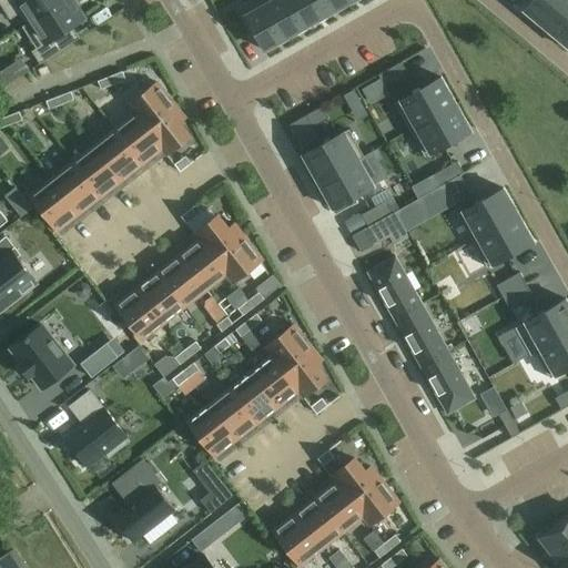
[(0,0),(0,2),(10,19),(19,13),(27,23),(22,27),(63,0),(0,0)]
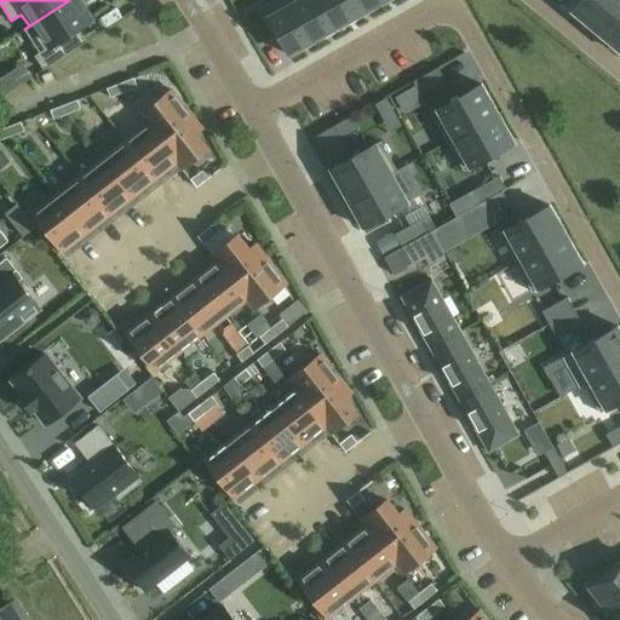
[(92,21),(78,0),(69,0),(24,29),(39,52),(34,56),(44,69),(79,46),(72,34),(92,21)]
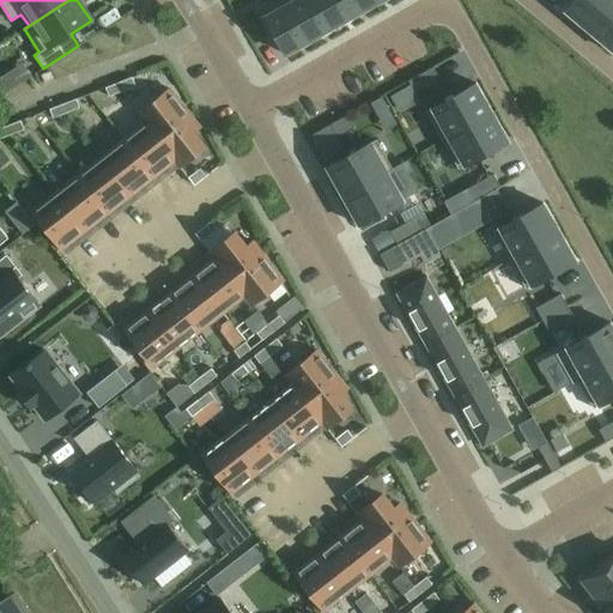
[(315,0),(292,0),(287,2),(310,42),(332,29),(315,0)]
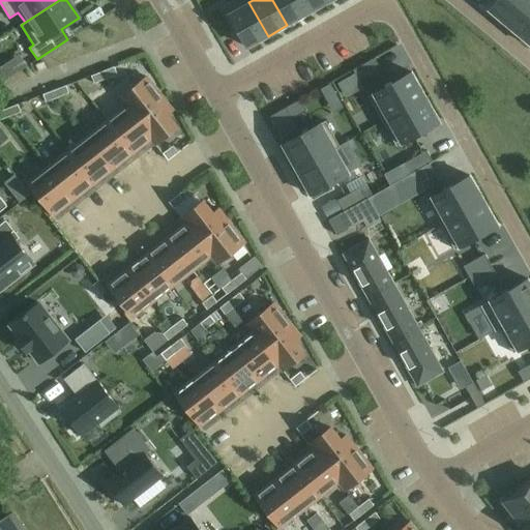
[(298,0),(272,0),(287,25),(306,13),(298,0)]
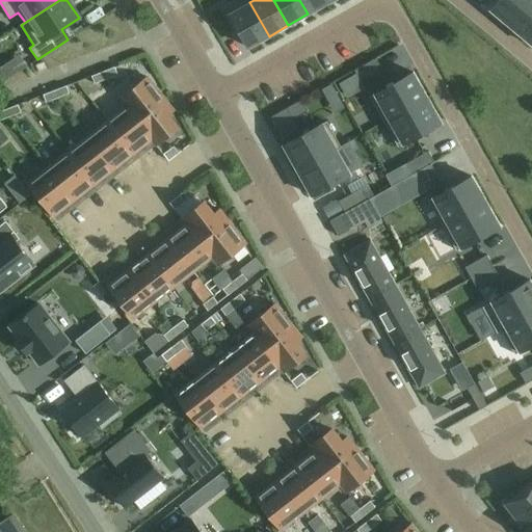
[(325,0),(299,0),(308,14),(327,3),(325,0)]
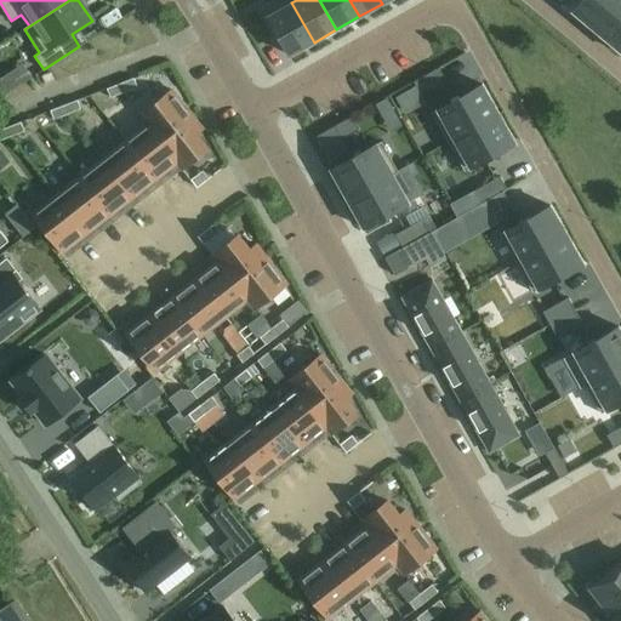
[(620,0),(581,0),(573,12),(598,33),(620,4),(620,0)]
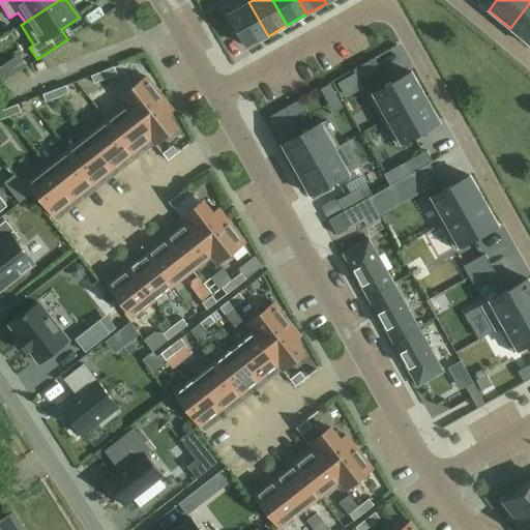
[(248,2),(228,13),(247,48),(268,36),(248,2)]
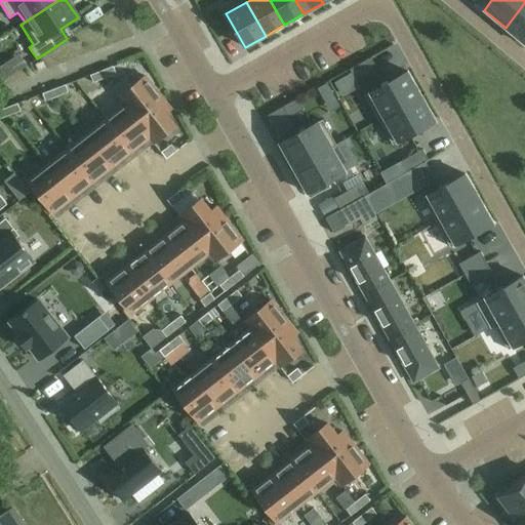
[(524,3),(506,28),(524,44),(524,3)]
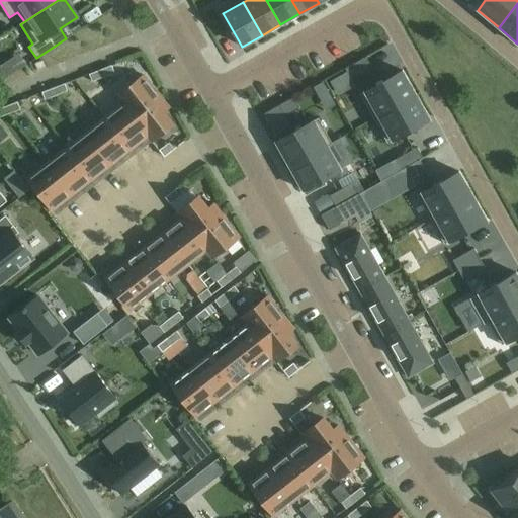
[(366,57),(345,68),(351,79),(372,67),(366,57)]
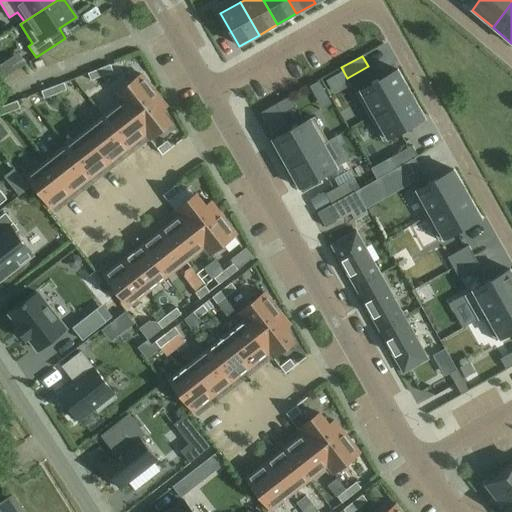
[(0,80),(11,73),(4,63),(0,65),(0,80)]
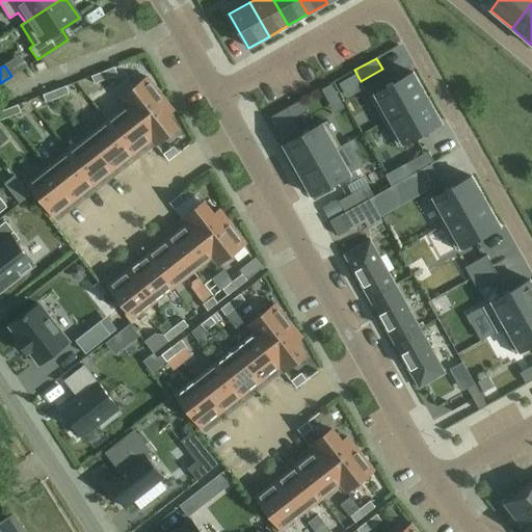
[(103,71),(106,79),(117,75),(114,67),(103,71)]
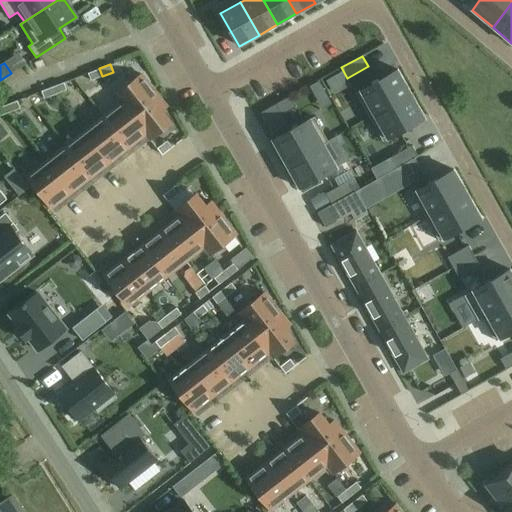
[(102,76),(99,68),(88,73),(91,80),(102,76)]
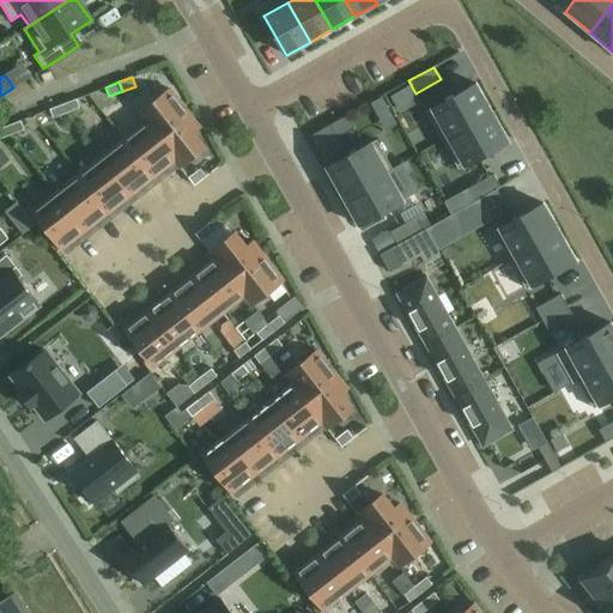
[(477,84),(431,109),(448,138),(492,111),(477,84)]
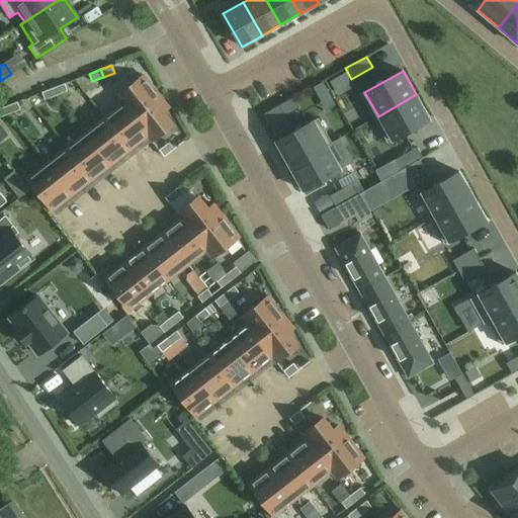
[(135,117),(161,97),(144,75),(116,96),(122,103),(123,103),(135,117)]
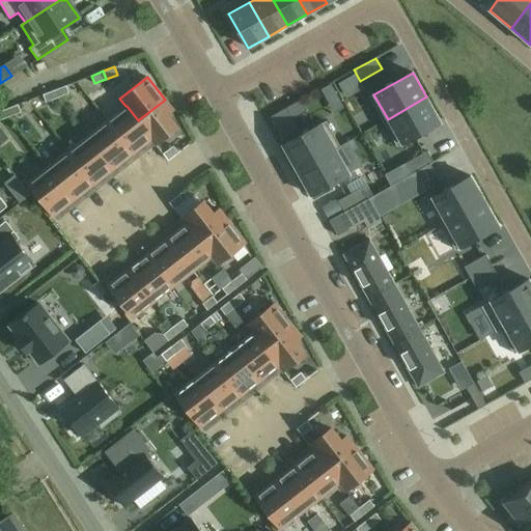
[(54,90),(57,98),(68,93),(66,85),(54,90)]
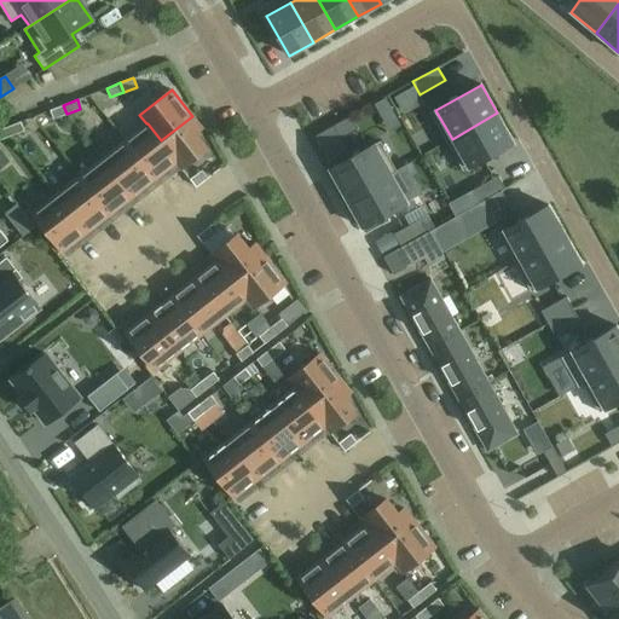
[(391,106),(387,99),(376,104),(381,113),(391,106)]
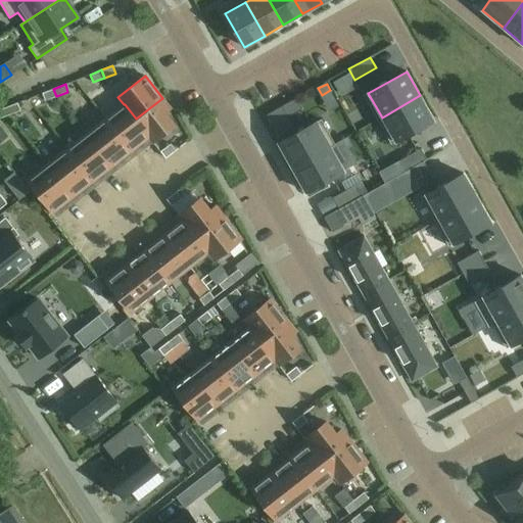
[(56,96),(53,89),(42,93),(45,100),(56,96)]
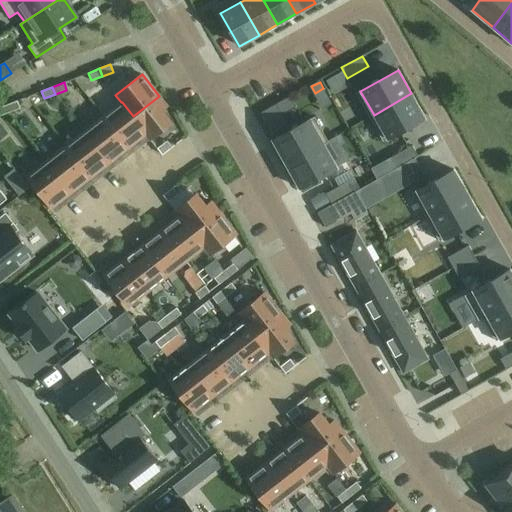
[(411,93),(374,115),(387,138),(425,117),(411,93)]
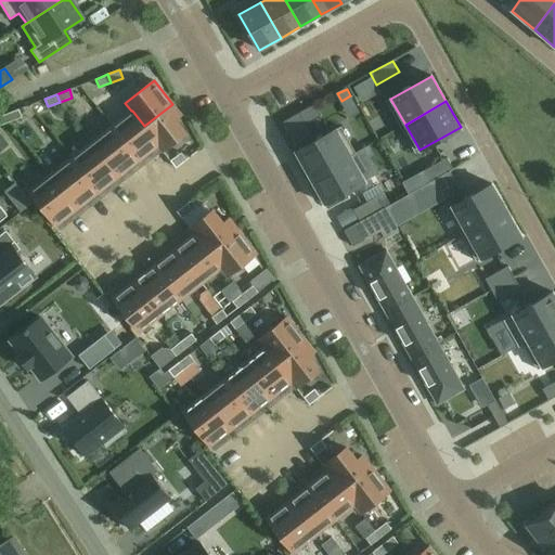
[(172,104),(144,126),(159,145),(158,145),(163,151),(184,133),(175,120),(181,115),(172,104)]
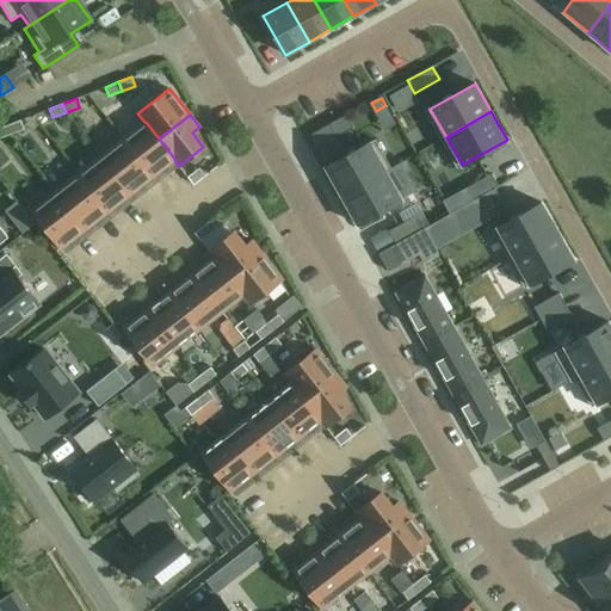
[(346,115),(329,124),(337,136),(353,128),(346,115)]
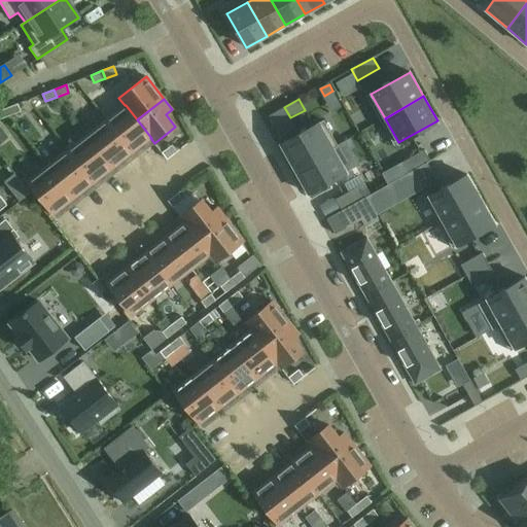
[(6,108),(9,115),(21,111),(18,103),(6,108)]
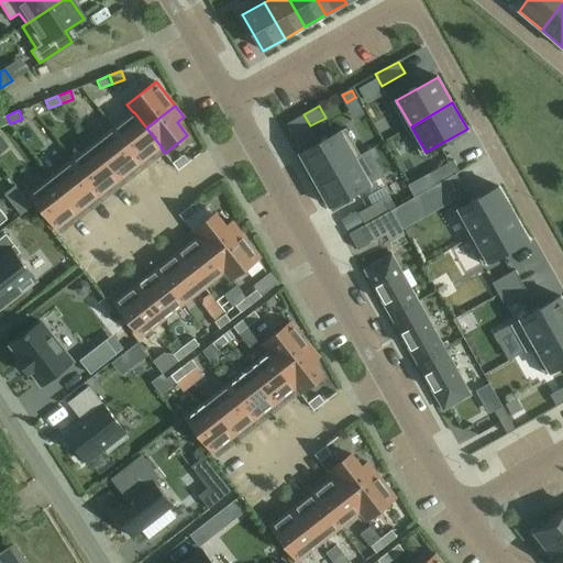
[(134,112),(133,112),(113,128),(141,163),(161,147),(162,147),(146,128),(134,112)]
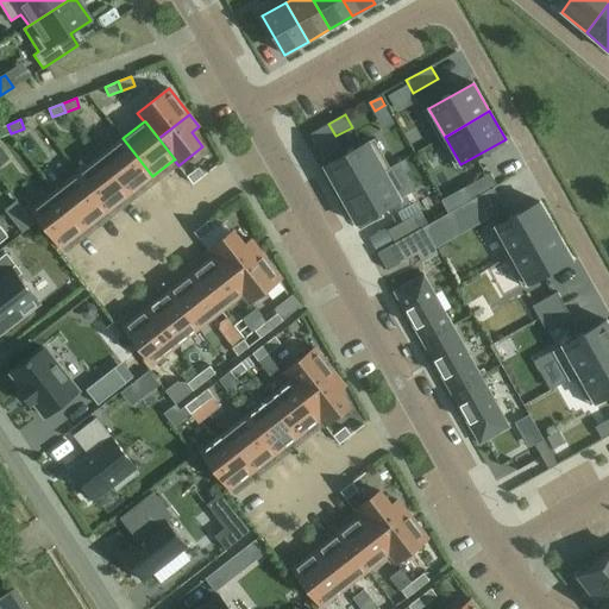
[(0,137),(11,133),(7,125),(0,126),(0,137)]
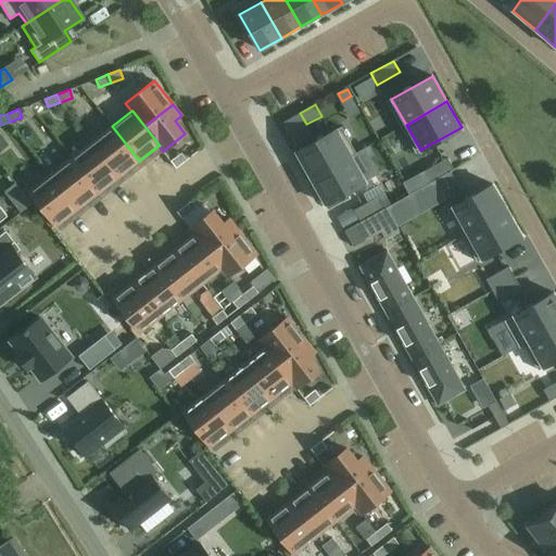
[(139,161),(112,126),(91,142),(118,177),(139,161)]
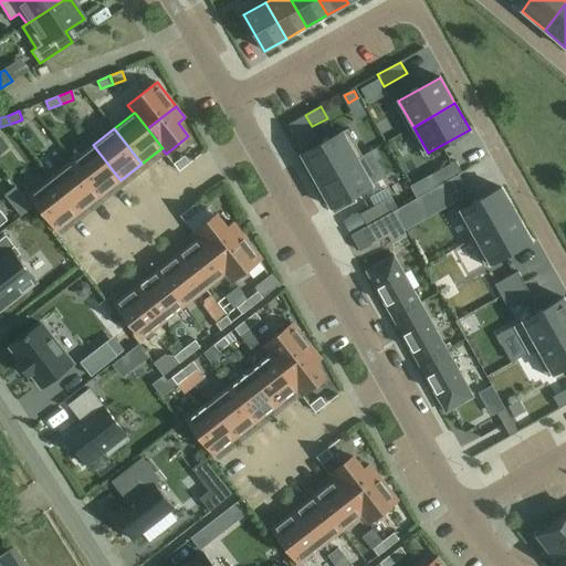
[(343,132),(301,155),(316,181),(358,158),(343,132)]
